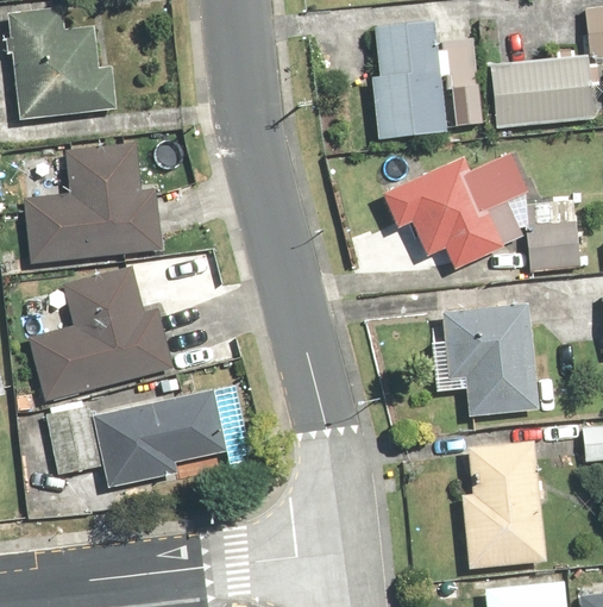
[(64,10),(7,13),(10,38),(2,39),(4,57),(14,56),(18,119),(117,110),(113,67),(98,68),(98,25),(64,24),(64,10)]
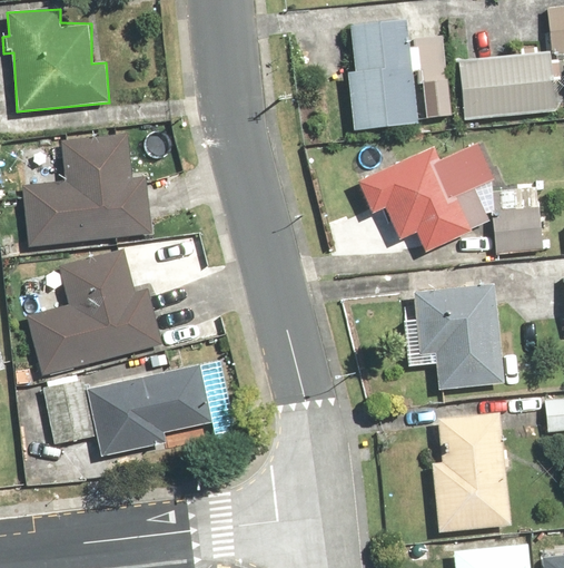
[(411,17),(352,19),(354,68),(348,68),(350,125),(415,123),(411,17)]
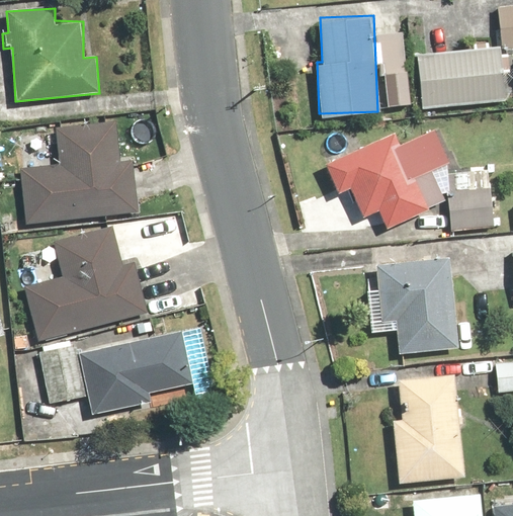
[(417,54),(423,107),(506,99),(501,47),(488,48),(488,40),(468,43),(469,49),(417,54)]
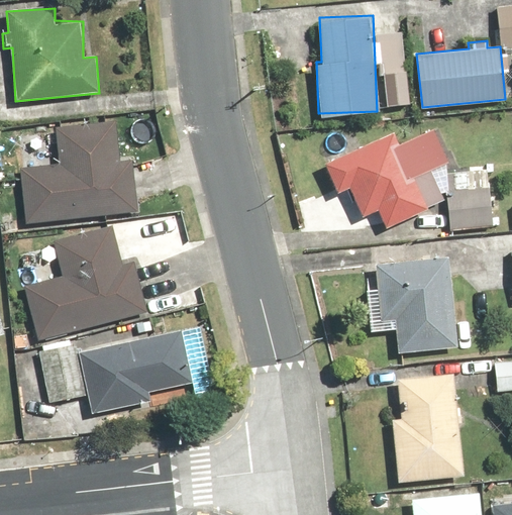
[(19,166),(26,223),(137,209),(131,161),(120,163),(115,120),(56,128),(60,161),(19,166)]
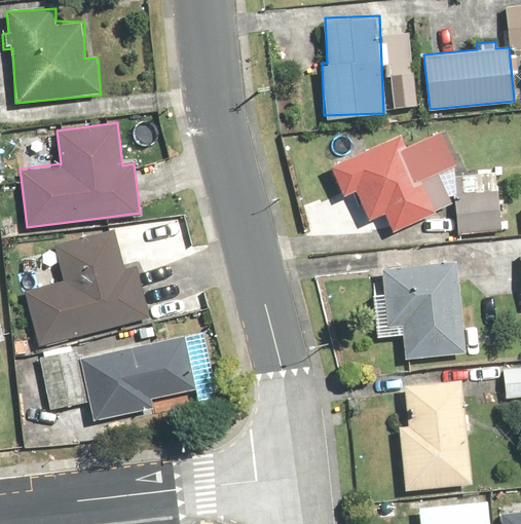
[(405,147),(401,137),(330,167),(343,198),(358,192),(370,221),(386,214),(393,229),(451,204),(439,176),(460,166),(444,129),(405,147)]
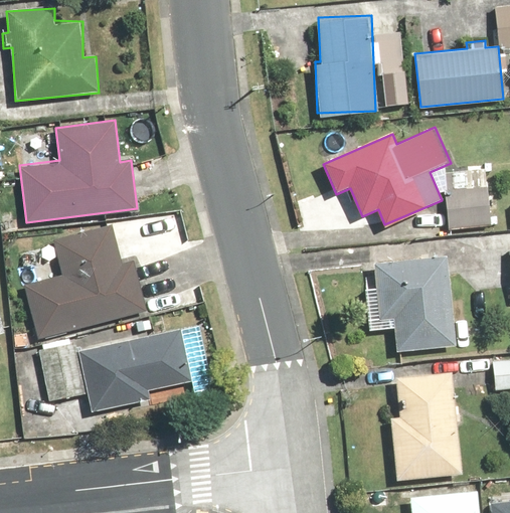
[(491,168),(445,167),(445,189),(443,189),(442,201),(444,201),(443,209),(446,209),(445,229),(466,229),(466,226),(483,227),(491,227),(491,224),(495,224),(495,216),(489,216),(491,168)]
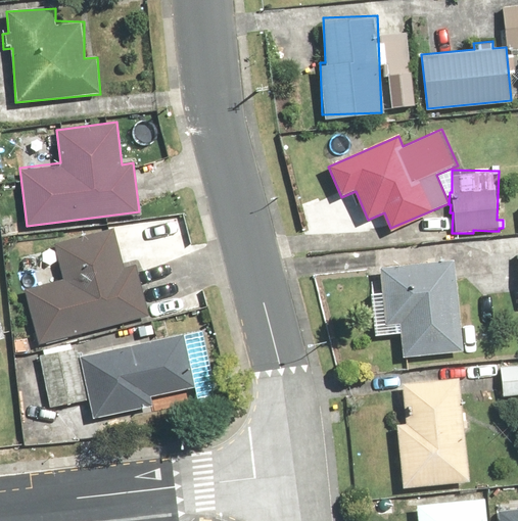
[(22,287),(38,343),(149,313),(136,265),(124,268),(112,228),(54,243),(63,276),(22,287)]
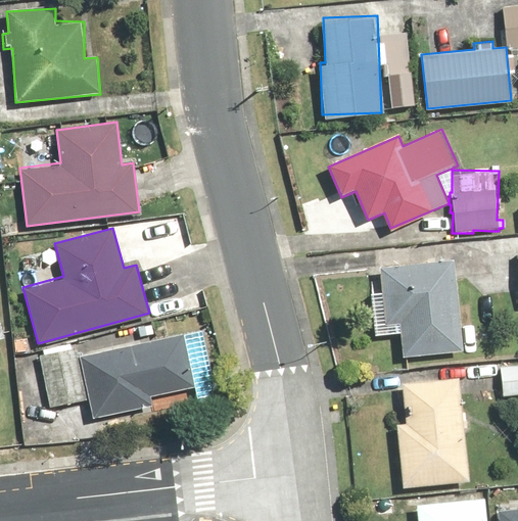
[(394,317),(396,345),(453,342),(448,254),(374,258),(377,318),(394,317)]
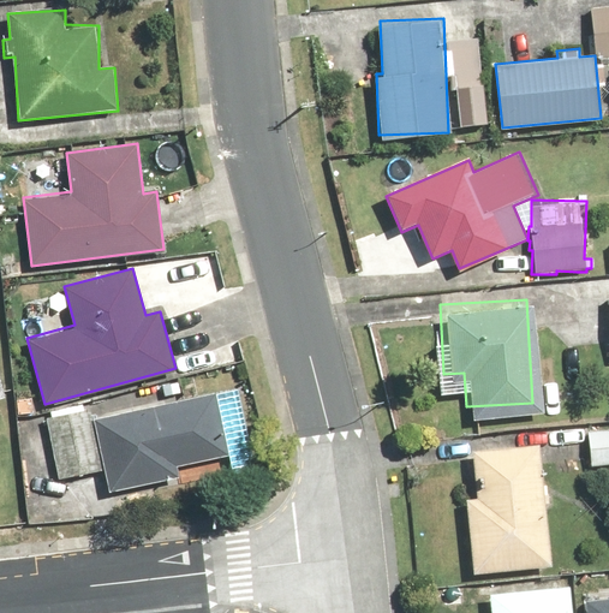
[(230,451),(215,390),(93,421),(111,491),(178,474),(175,464),(230,451)]
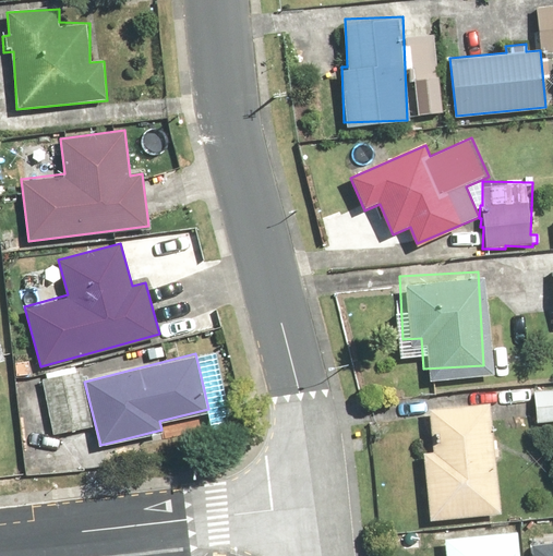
[(77,372),(41,378),(51,435),(88,428),(77,372)]
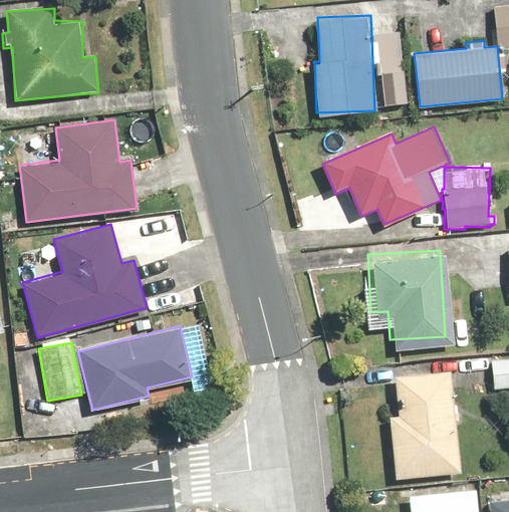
[(508,357),(487,361),(490,391),(508,388),(508,357)]
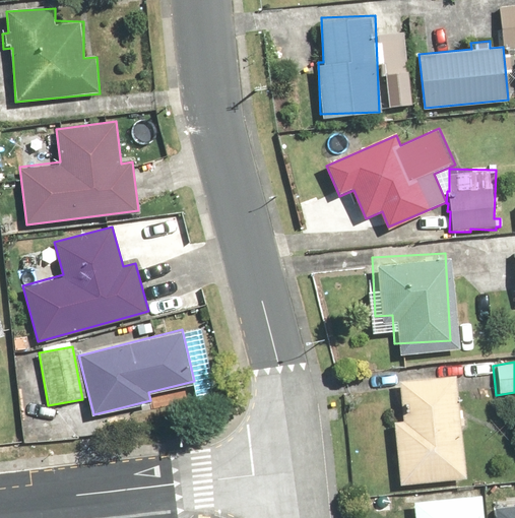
[(467,479),(455,375),(400,381),(403,407),(408,406),(409,411),(401,412),(402,421),(395,422),(402,487),(467,479)]
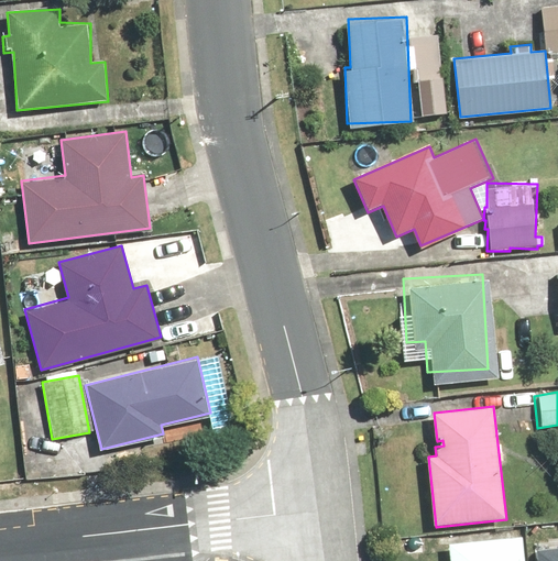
[(525,560),(524,538),(449,545),(450,560),(525,560)]
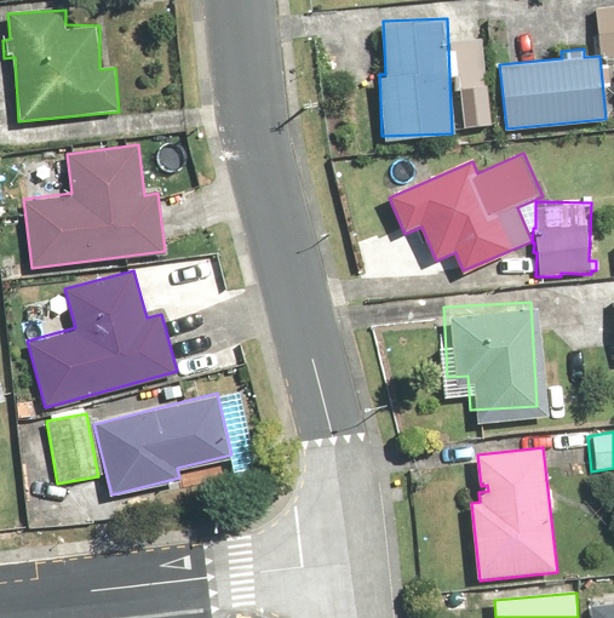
[(613,617),(613,598),(585,601),(586,617),(613,617)]
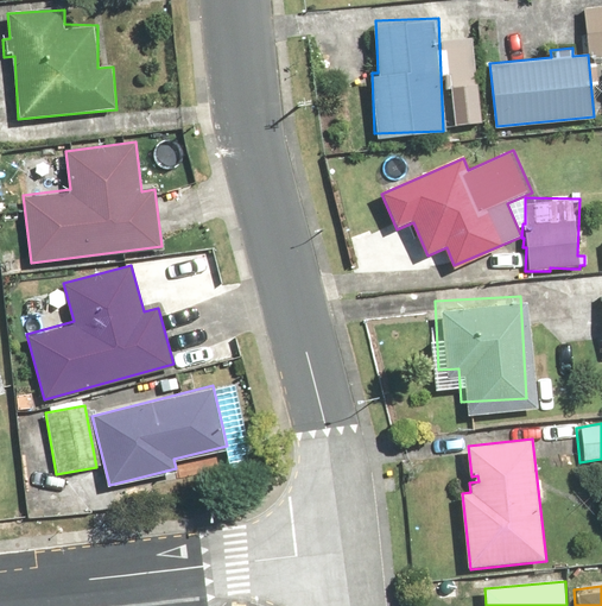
All buildings are outlined.
